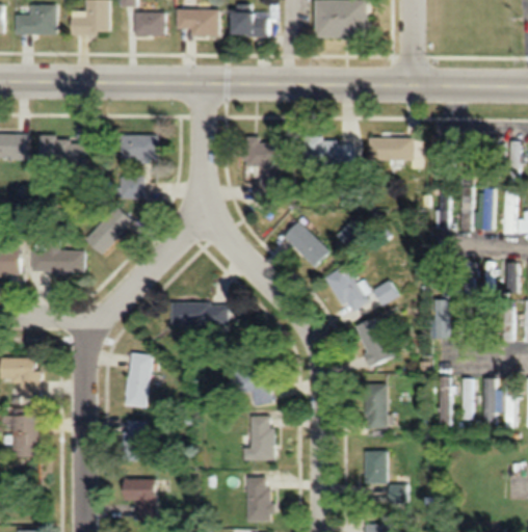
[(108,0),(83,0),(84,10),(70,10),(70,34),(108,34),(108,0)]
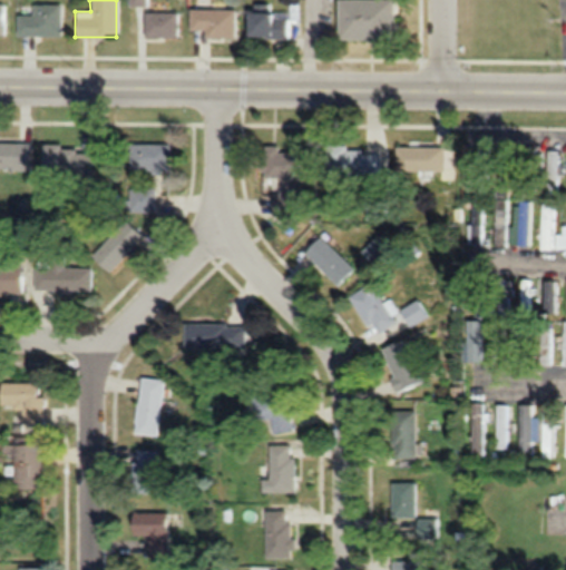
[(338,0),(339,39),(396,39),(394,0),(338,0)]
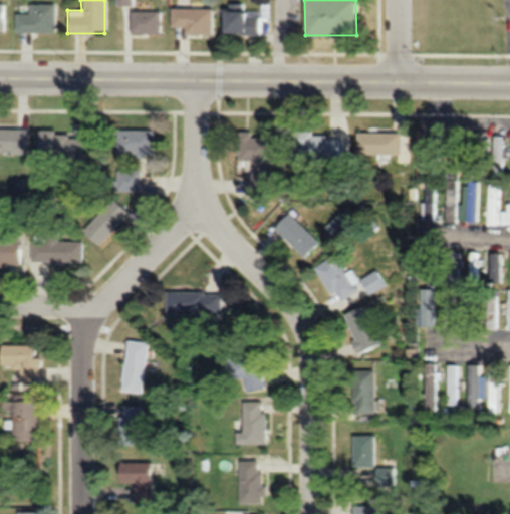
[(13,32),(52,32),(52,4),(26,4),(26,13),(13,13),(13,32)]
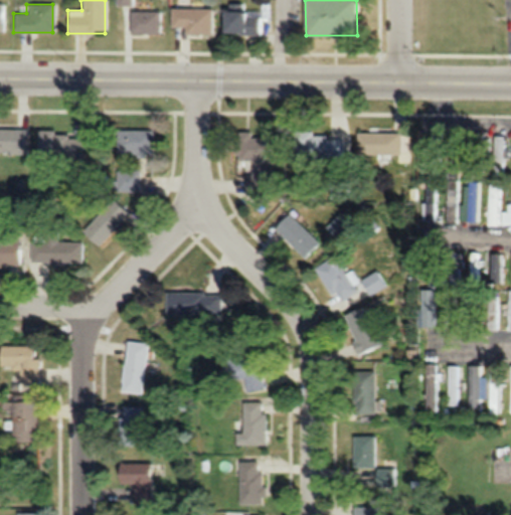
[(210,32),(210,8),(169,8),(169,32),(210,32)]
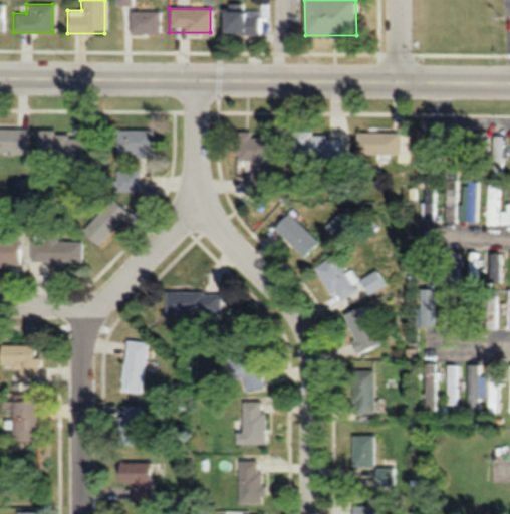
[(129,33),(158,33),(158,10),(129,10),(129,33)]
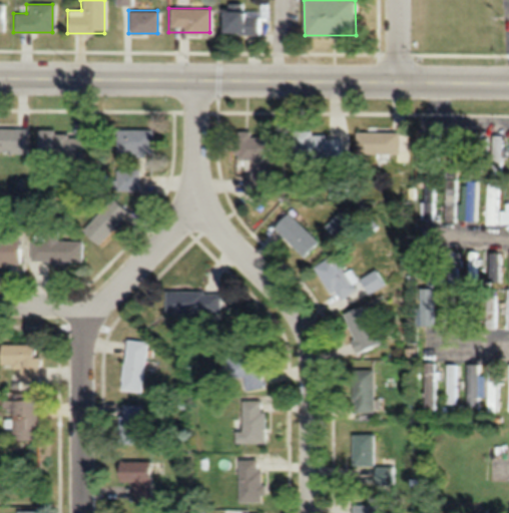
[(258,10),(222,10),(222,33),(258,34),(258,10)]
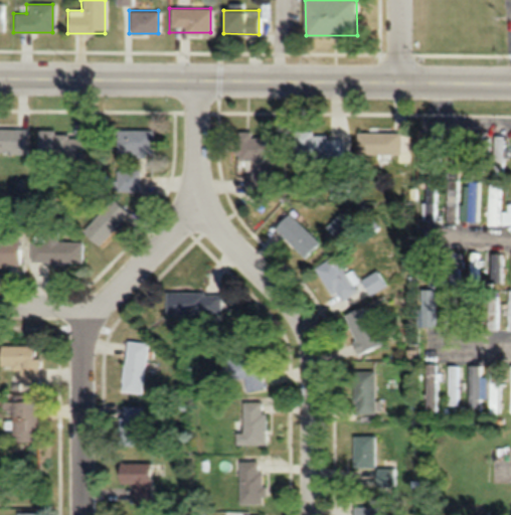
[(26,128),(0,128),(0,153),(26,154),(26,128)]
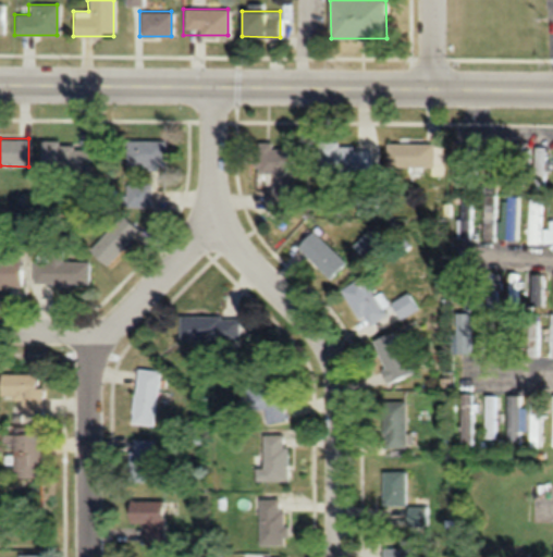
[(164,140),(125,140),(125,170),(164,170),(164,140)]
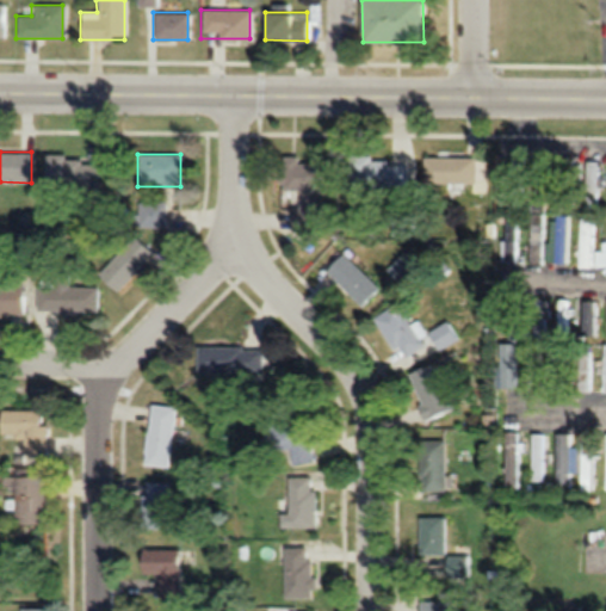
[(99,186),(99,156),(42,156),(42,186),(99,186)]
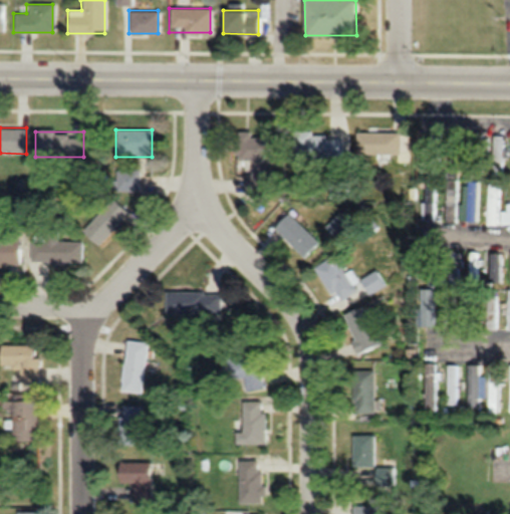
[(406,134),(355,134),(355,155),(397,156),(397,162),(406,162),(406,134)]
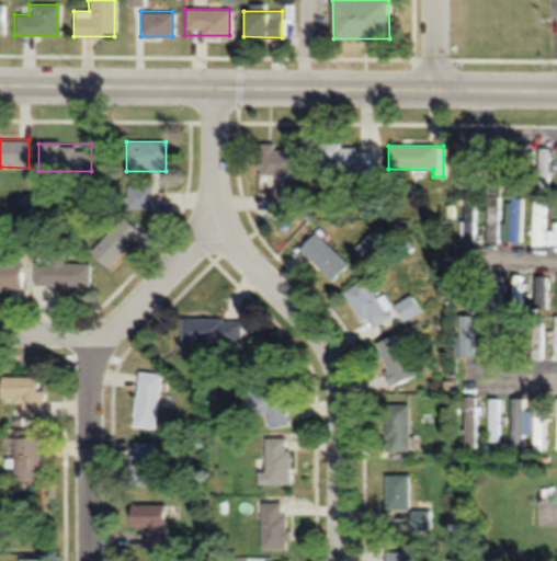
[(478,146),(466,146),(466,195),(478,195),(478,146)]
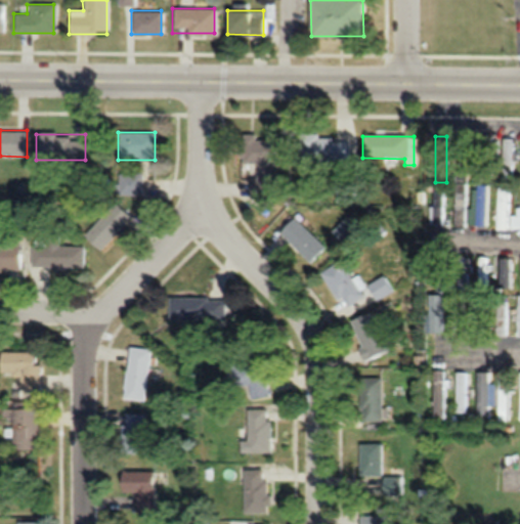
[(246,187),(274,187),(274,138),(246,138),(246,187)]
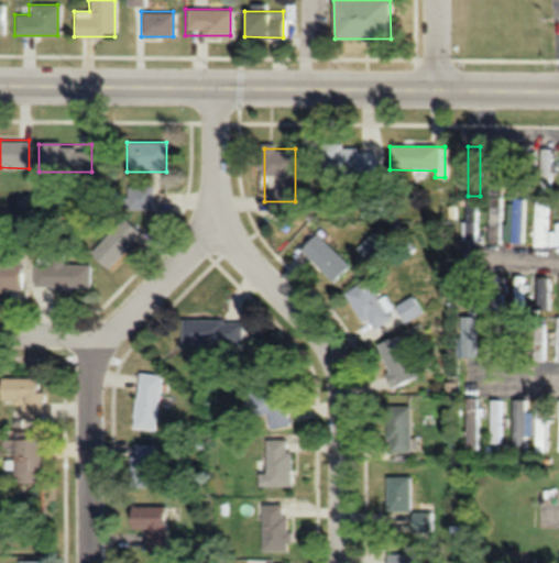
[(536,192),(549,192),(549,150),(536,150),(536,192)]
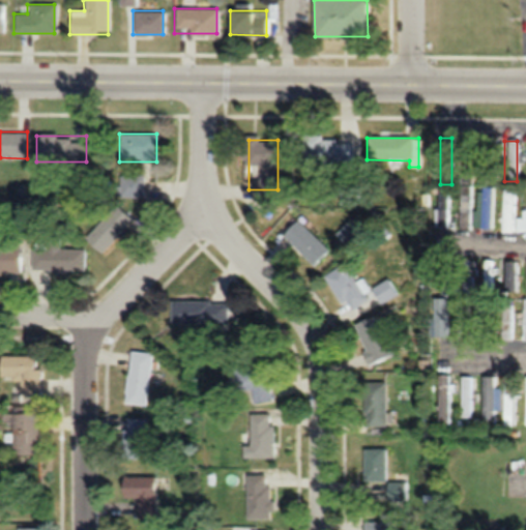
[(354,142),(305,142),(305,167),(354,167),(354,142)]
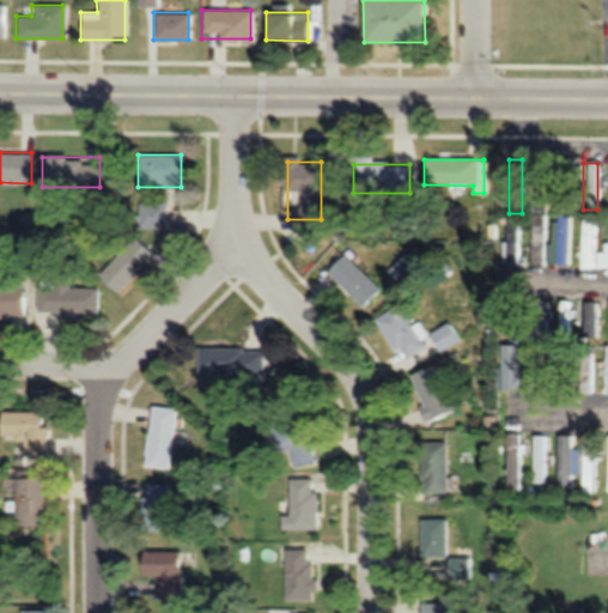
[(559,206),(569,202),(563,186),(553,189),(559,206)]
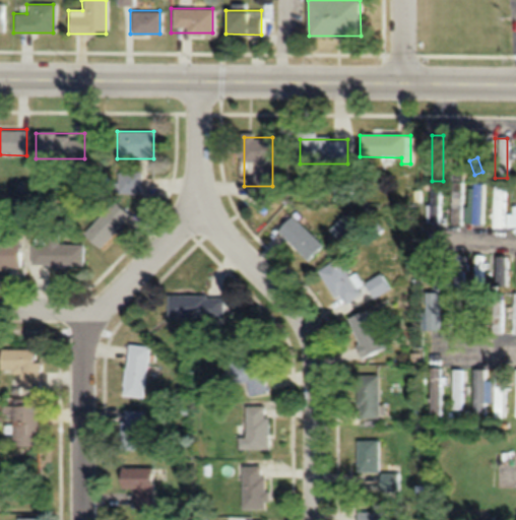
[(139,175),(116,175),(116,195),(139,195),(139,175)]
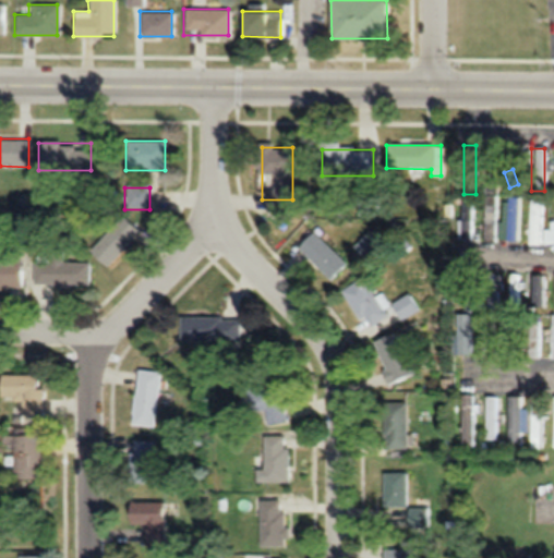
[(493,196),(483,196),(483,240),(493,240),(493,196)]
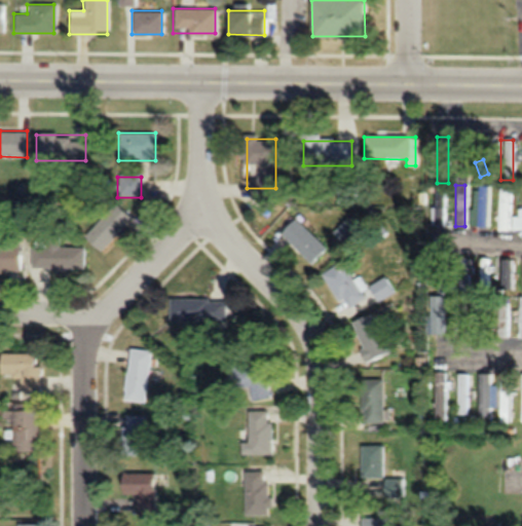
[(485,186),(474,186),(474,227),(485,227),(485,186)]
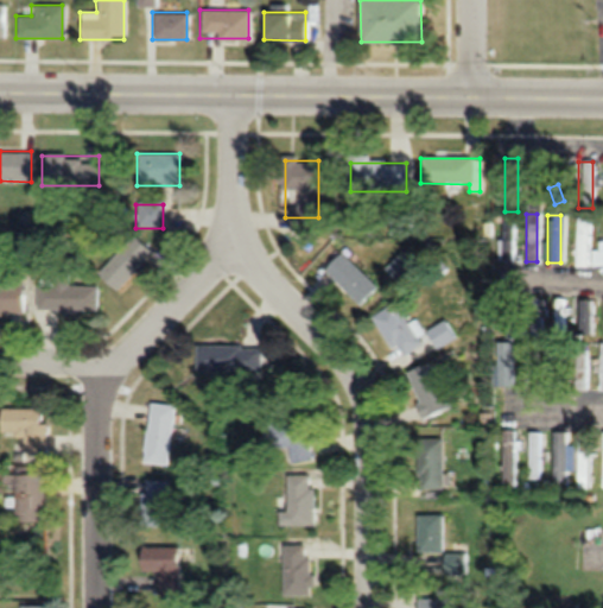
[(497,261),(511,261),(511,220),(497,220),(497,261)]
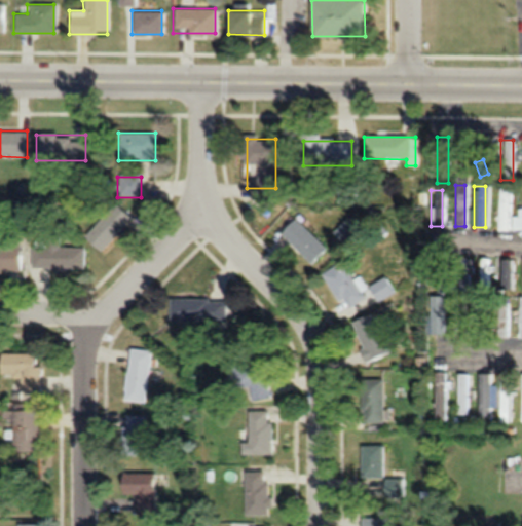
[(508,191),(499,191),(499,217),(508,217),(508,191)]
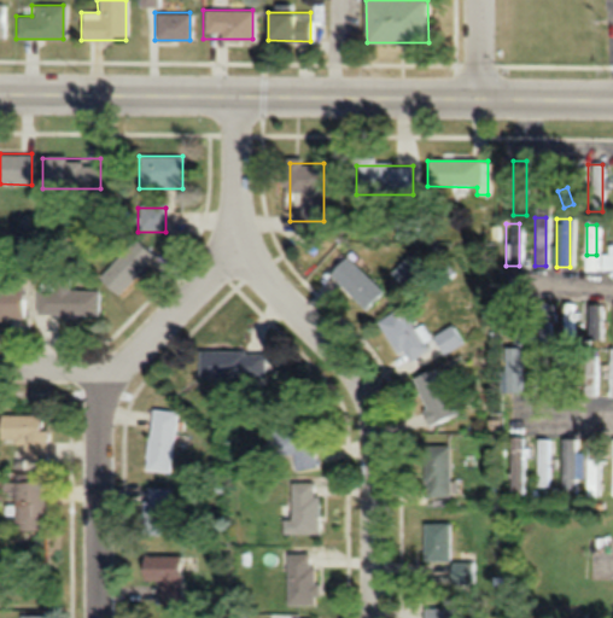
[(155,258),(136,240),(98,279),(116,297),(155,258)]
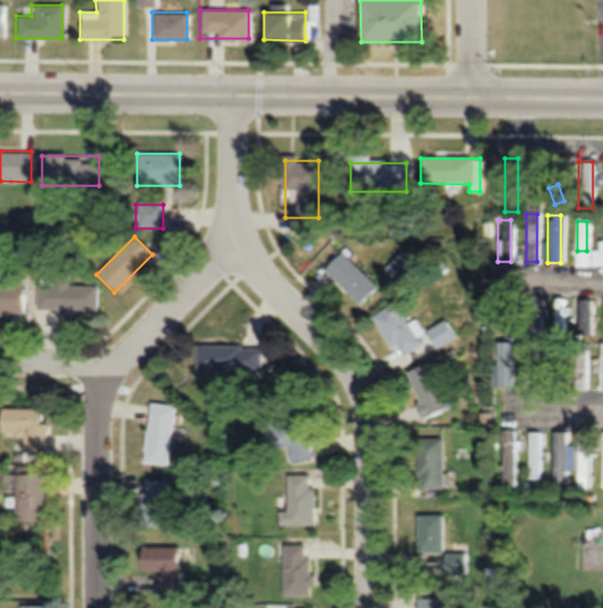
[(322,272),(357,306),(375,289),(341,254),(322,272)]
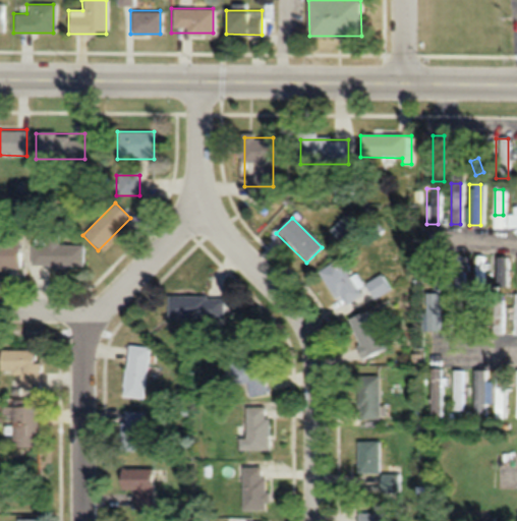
[(19,241),(0,241),(0,269),(19,270),(19,241)]
